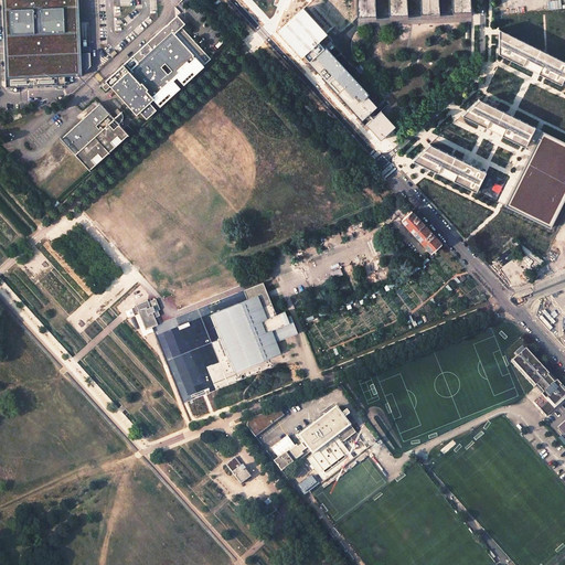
[(78,0),(3,0),(7,77),(82,74),(81,21),(80,0),(78,0)]
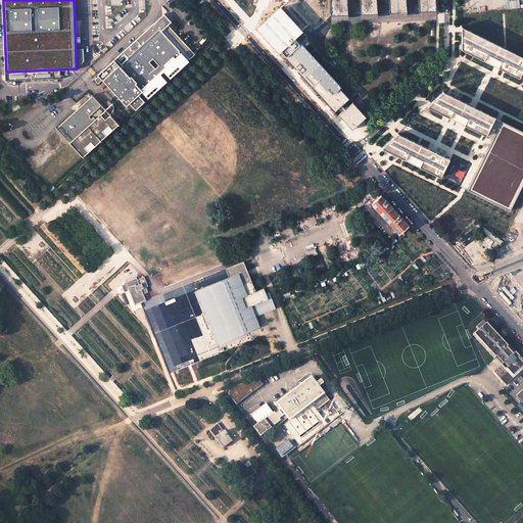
[(435,0),(331,0),(332,15),(436,11),(435,0)]
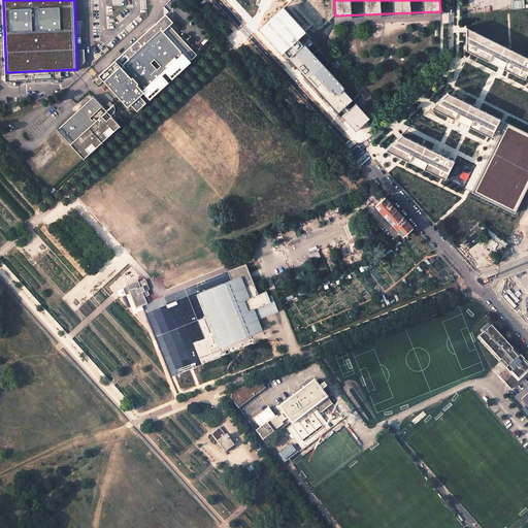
[(527,7),(527,0),(510,0),(512,8),(527,7)]
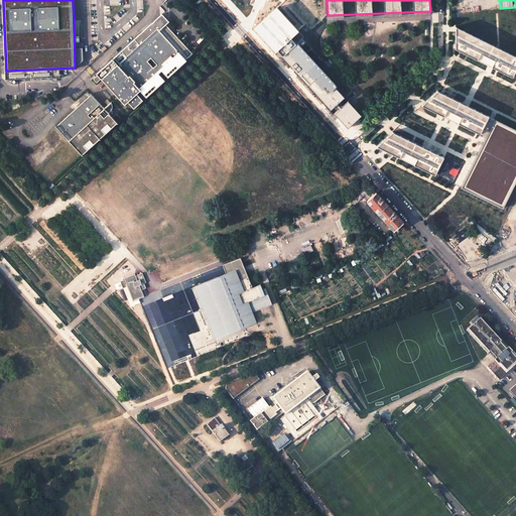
[(283,61),(298,47),(290,37),(299,30),(279,8),(254,30),(283,61)]
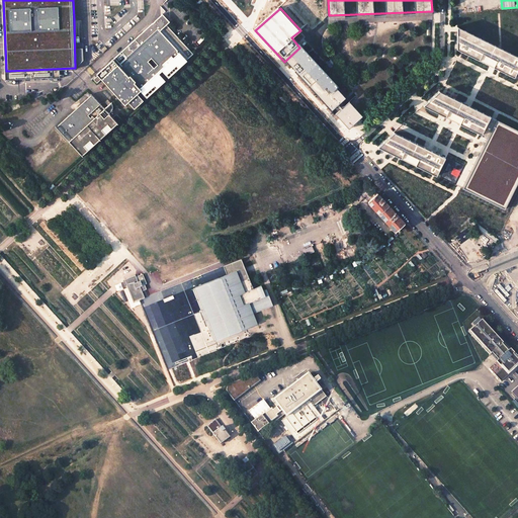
[(162,84),(165,81),(159,74),(160,74),(163,71),(164,73),(165,73),(169,77),(183,64),(187,61),(186,60),(193,54),(167,25),(170,22),(169,21),(168,22),(167,21),(168,19),(166,17),(163,19),(162,18),(163,13),(97,74),(97,75),(102,80),(125,105),(128,102),(135,109),(136,108),(135,107),(140,103),(140,104),(144,100),(138,94),(141,91),(142,93),(143,92),(147,97),(162,84)]
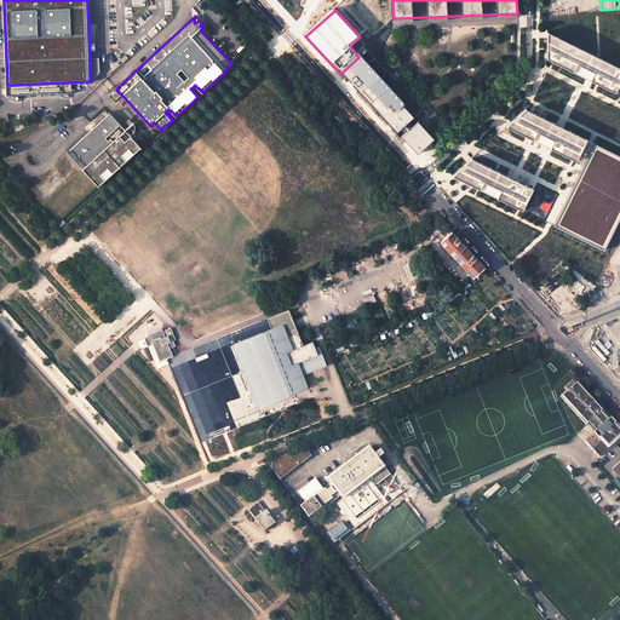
[(618,86),(619,81),(619,68),(601,59),(595,56),(546,32),(546,58),(614,92),(618,86)]
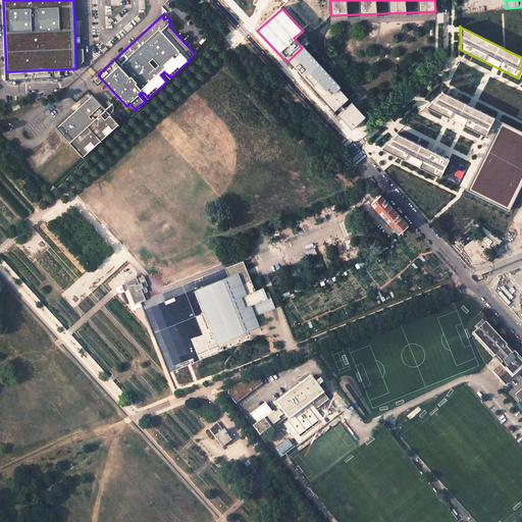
[(302,48),(286,62),(351,132),(366,118),(302,48)]
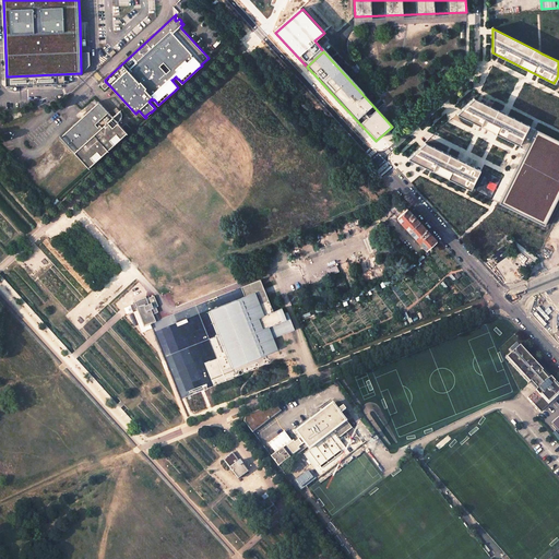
[(110,86),(105,81),(104,82),(106,83),(102,87),(106,91),(110,86)]
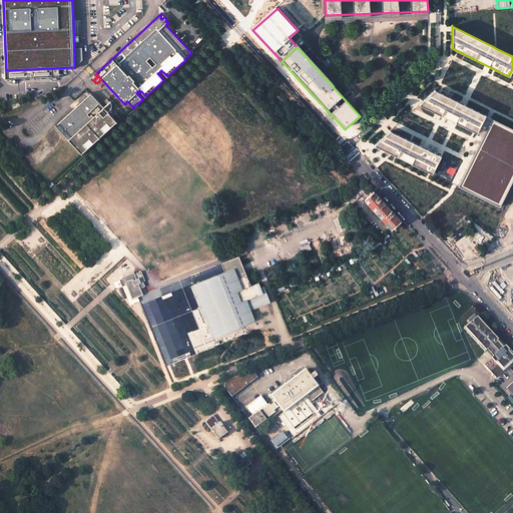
[(474,133),(483,115),(463,105),(434,90),(417,105),(474,133)]
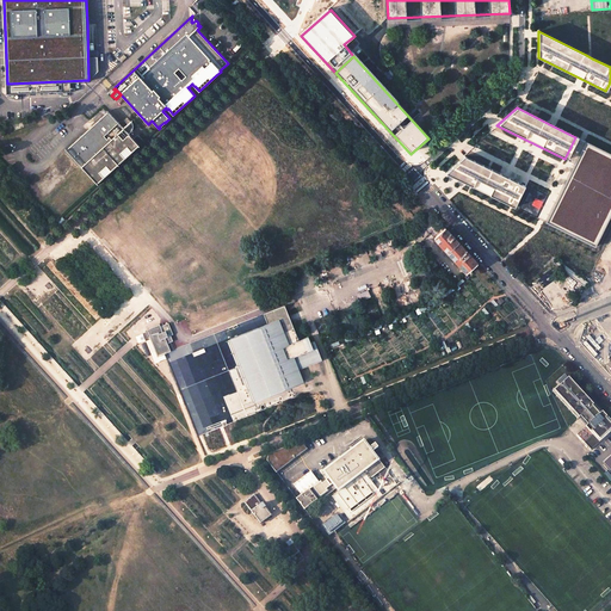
[(124,129),(109,112),(67,150),(98,185),(140,146),(129,135),(131,131),(131,127),(131,124),(129,123),(124,129)]
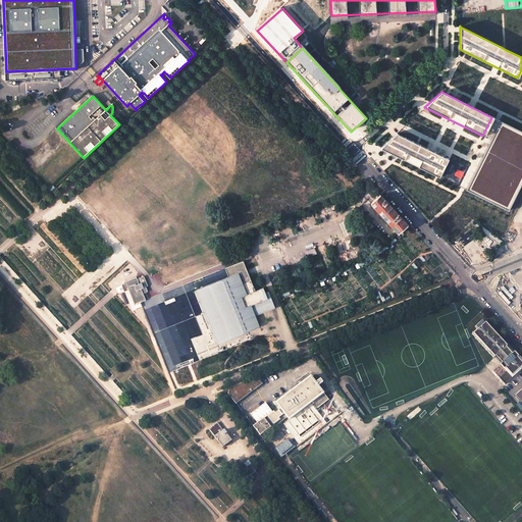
[(491,137),(466,191),(509,210),(521,183),(521,133),(500,121),(491,137)]
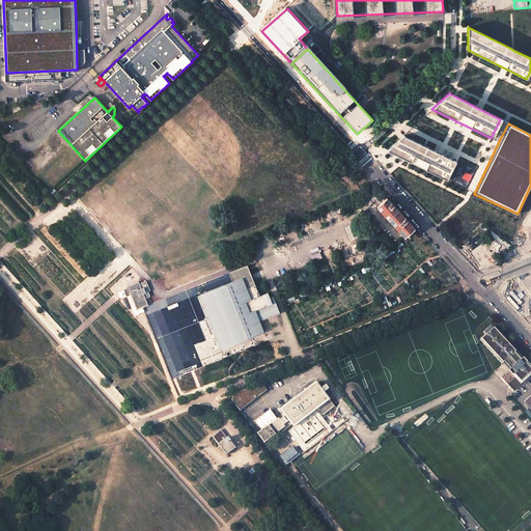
[(455,161),(403,136),(388,150),(447,178),(455,161)]
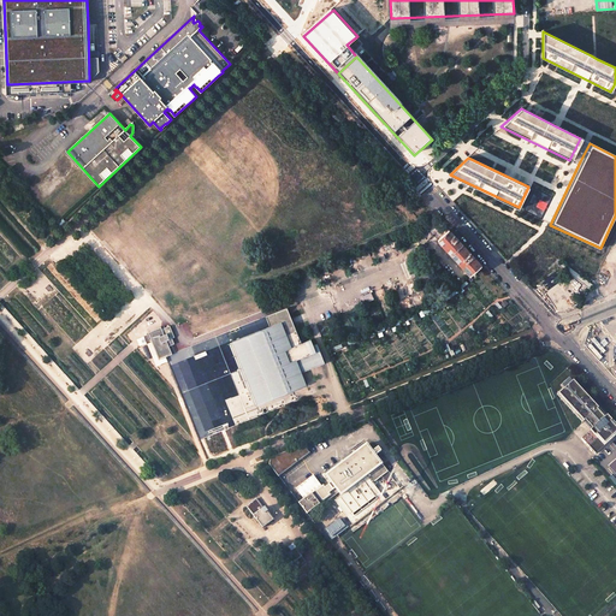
[(449,230),(438,241),(451,255),(462,244),(456,238),(449,230)]
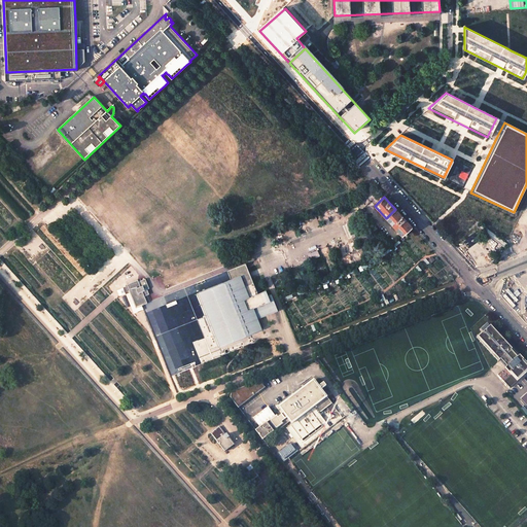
[(403,218),(395,209),(386,218),(402,236),(412,227),(403,218)]
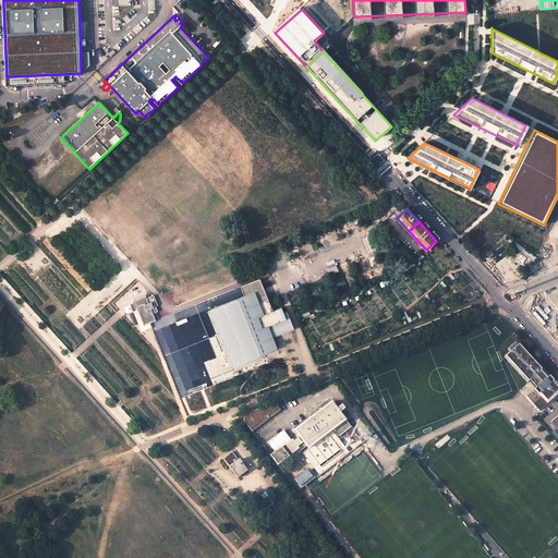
[(509,238),(502,243),(531,265),(537,258),(509,238)]
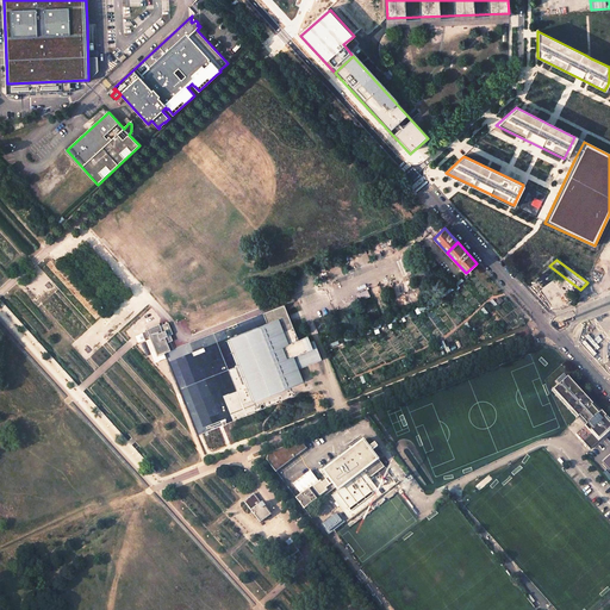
[(266,324),(229,340),(238,365),(235,367),(240,379),(244,378),(254,402),(303,381),(299,369),(322,360),(313,341),(309,342),(306,337),(299,340),(285,305),(262,313),(266,324)]
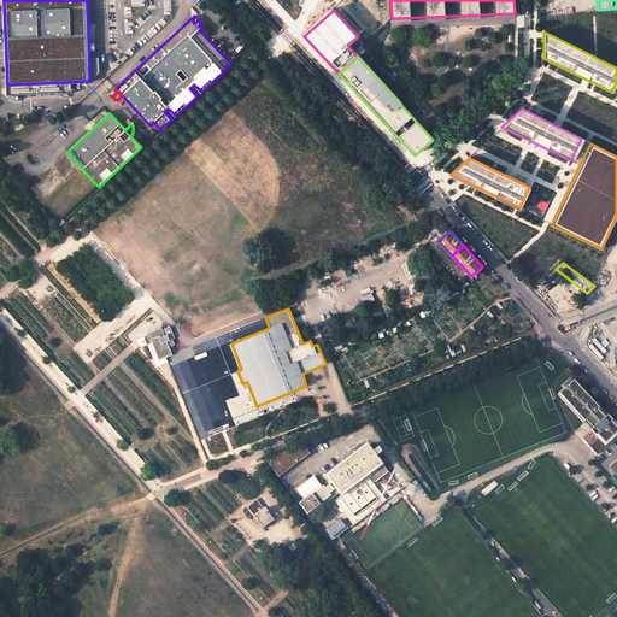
[(160,327),(147,333),(158,359),(172,354),(169,346),(175,345),(172,339),(174,338),(170,325),(162,329),(160,327)]
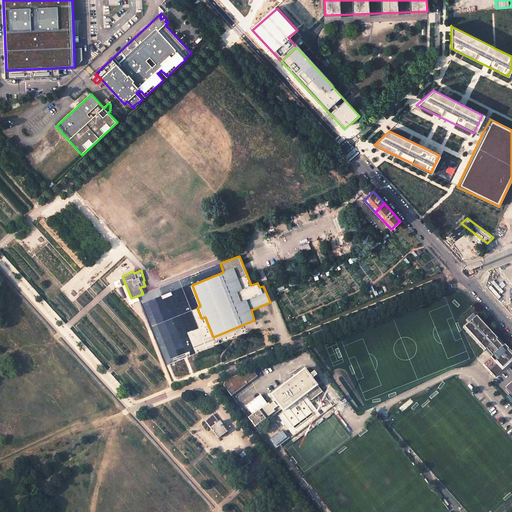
[(168,358),(192,350),(190,343),(193,342),(191,338),(190,338),(187,328),(189,328),(184,313),(182,307),(184,307),(181,298),(183,297),(180,290),(163,295),(163,292),(142,299),(160,354),(166,353),(168,358)]
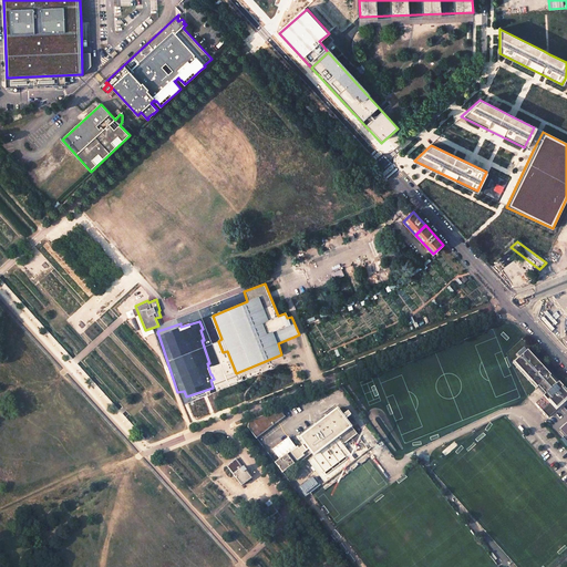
[(550,375),(528,350),(515,362),(545,395),(536,403),(548,418),(566,400),(566,390),(559,382),(557,384),(549,377),(550,375)]
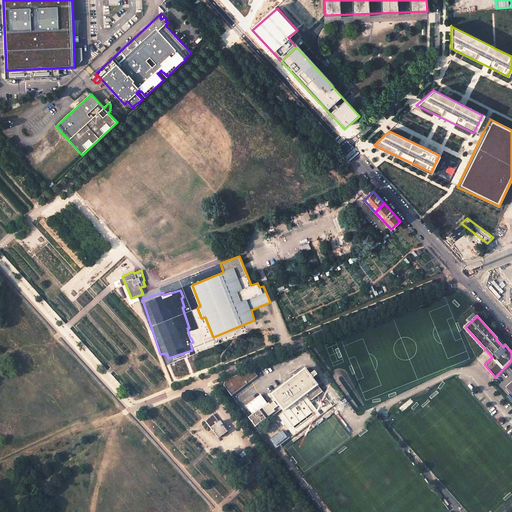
[(305,369),(271,395),(283,411),(305,395),(310,401),(322,392),(305,369)]
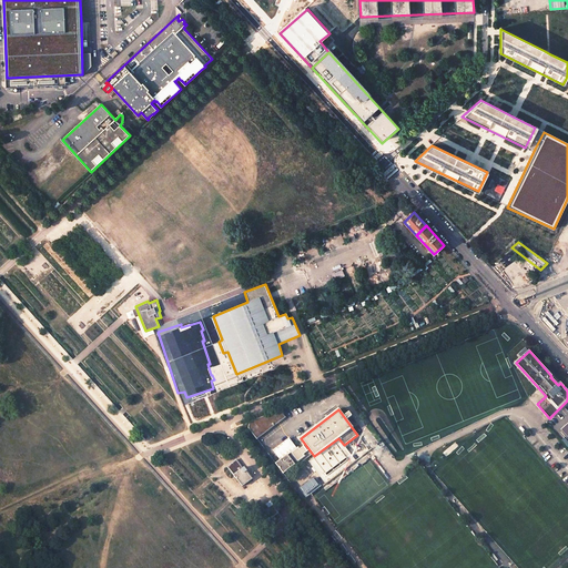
[(283,417),(279,411),(250,423),(249,428),(255,437),(283,417)]
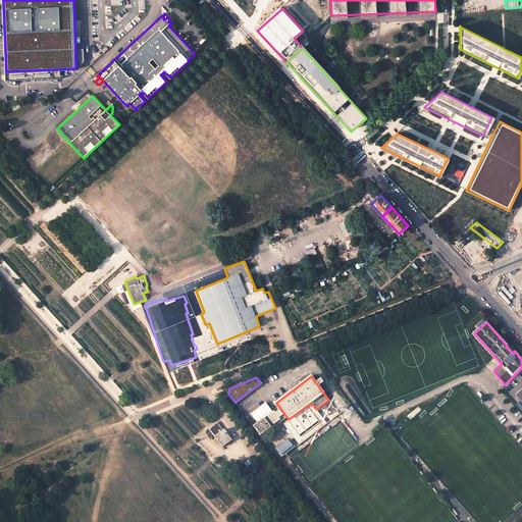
[(274,411),(268,416),(254,426),(261,434),(273,424),(280,419),(278,417),(282,415),(278,410),(275,413),(274,411)]
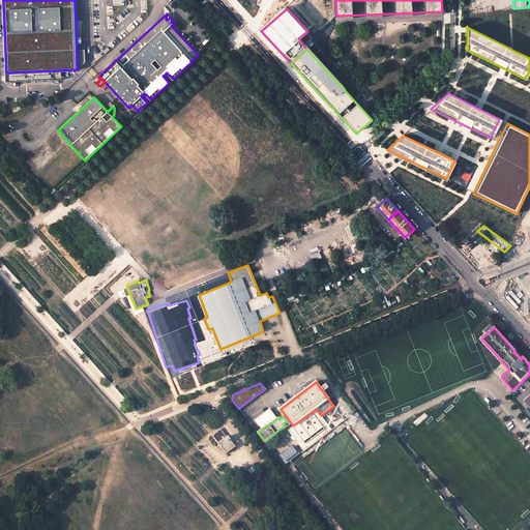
[(341,416),(332,422),(335,427),(343,422),(345,420),(341,416)]
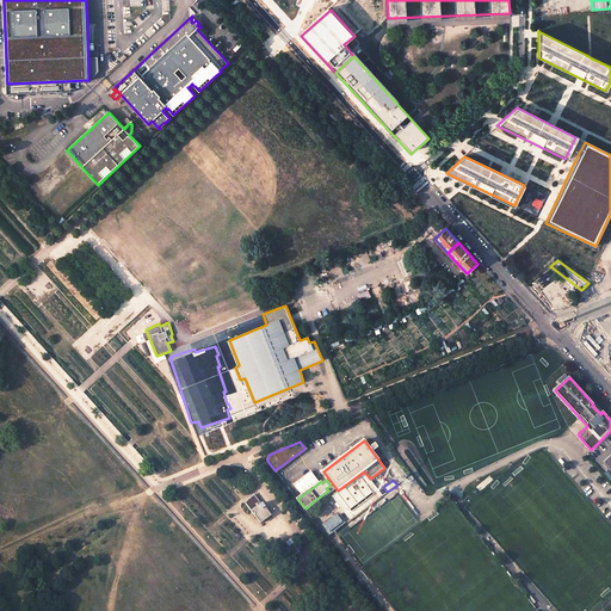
[(254,494),(245,501),(252,511),(251,512),(261,524),(273,514),(263,503),(261,503),(254,494)]
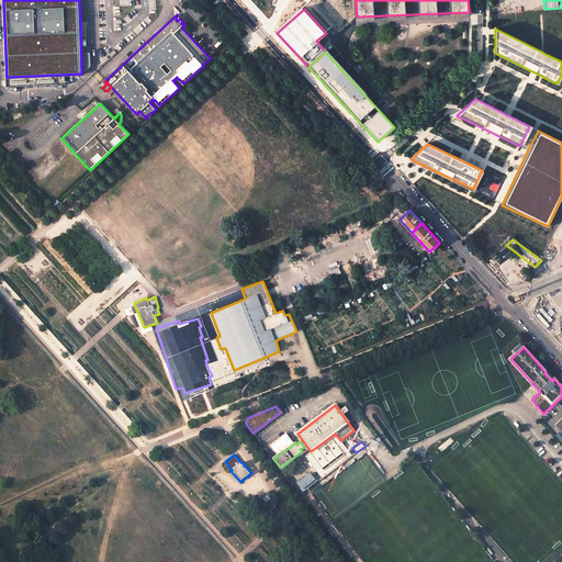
[(294,482),(301,492),(315,482),(308,472),(294,482)]
